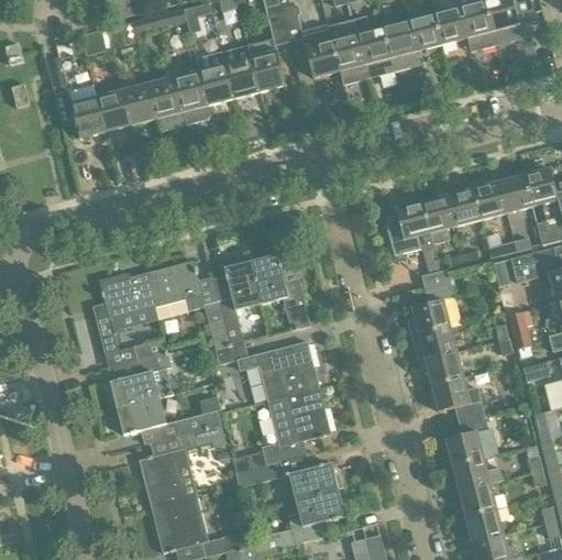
[(217,0),(220,14),(235,11),(233,0),(217,0)]
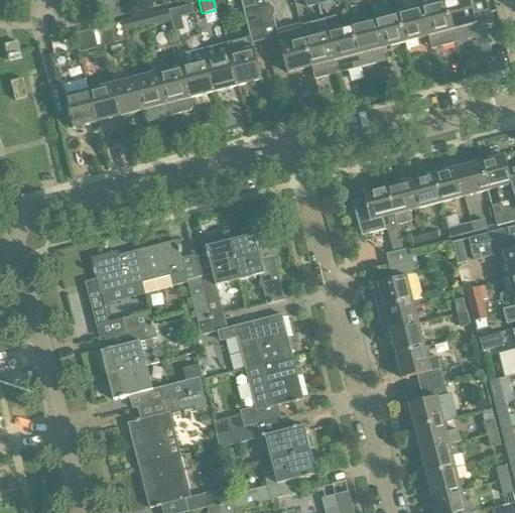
[(241,0),(243,6),(250,34),(226,40),(226,41),(237,84),(261,78),(252,40),(264,37),(254,0),(241,0)]
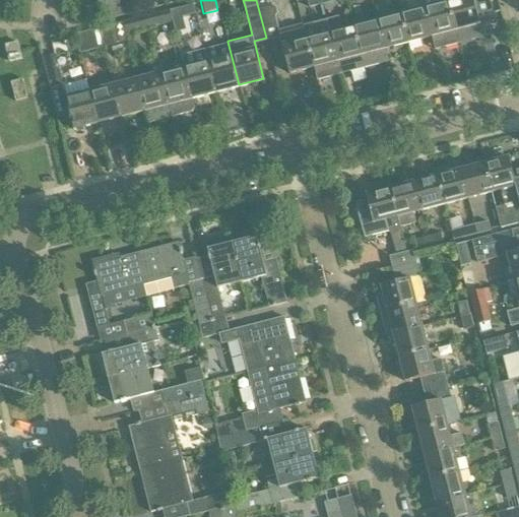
[(256,0),(266,38),(279,35),(277,29),(274,15),(277,11),(275,5),(271,3),(270,0),(267,0),(256,0)]
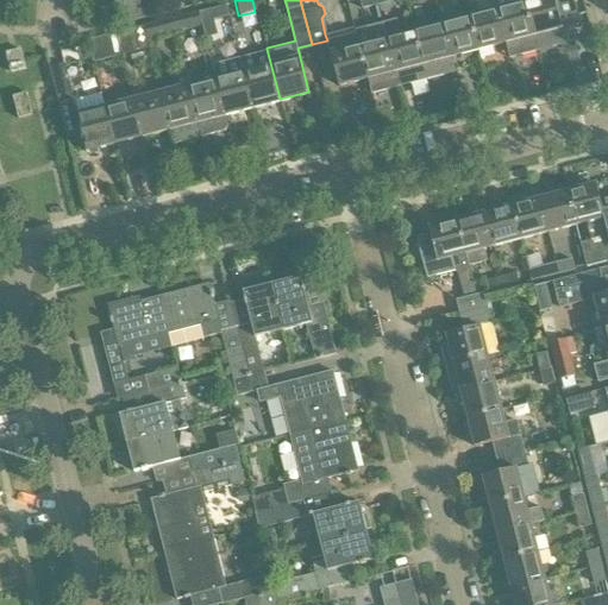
[(524,0),(507,5),(506,0),(494,0),(496,7),(505,41),(507,48),(516,45),(518,52),(537,49),(524,0)]
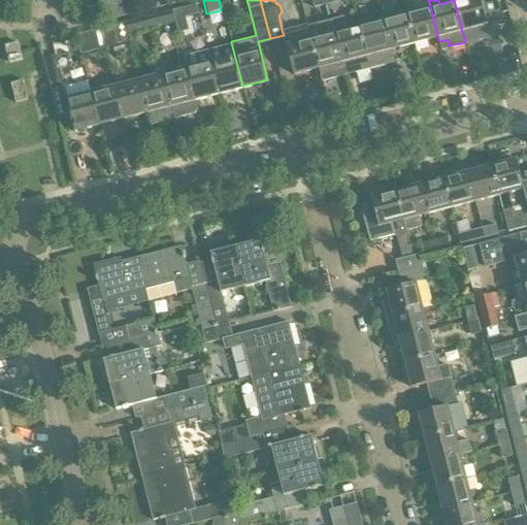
[(454,0),(465,42),(490,36),(488,27),(500,24),(495,4),(493,0),(454,0)]
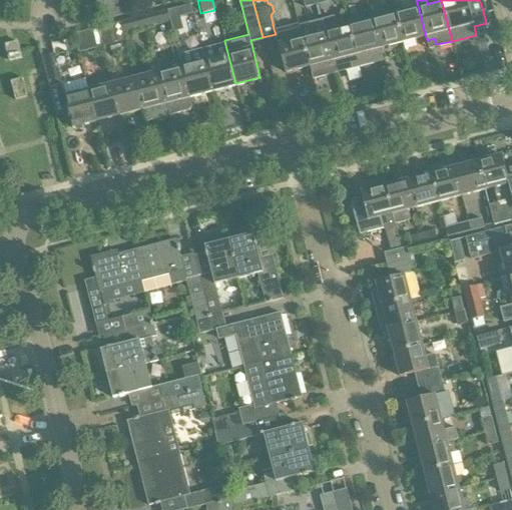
[(189,3),(166,9),(169,18),(192,12),(189,3)]
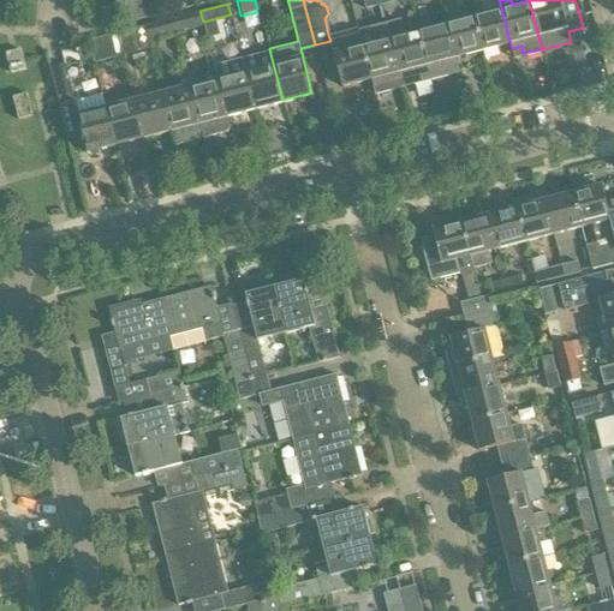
[(501,7),(472,15),(481,48),(510,41),(501,7)]
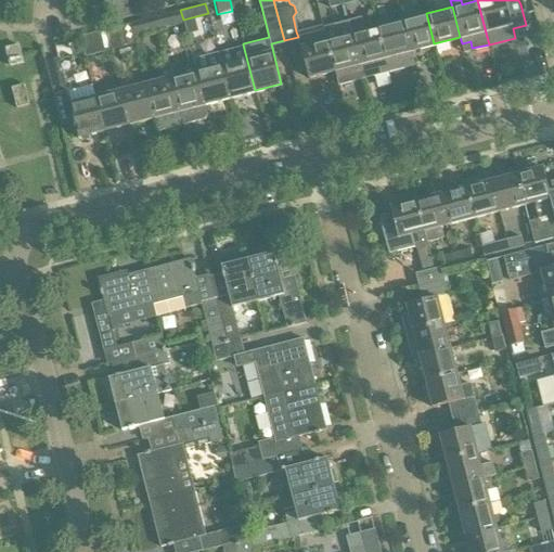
[(179,10),(157,15),(159,27),(182,22),(179,10)]
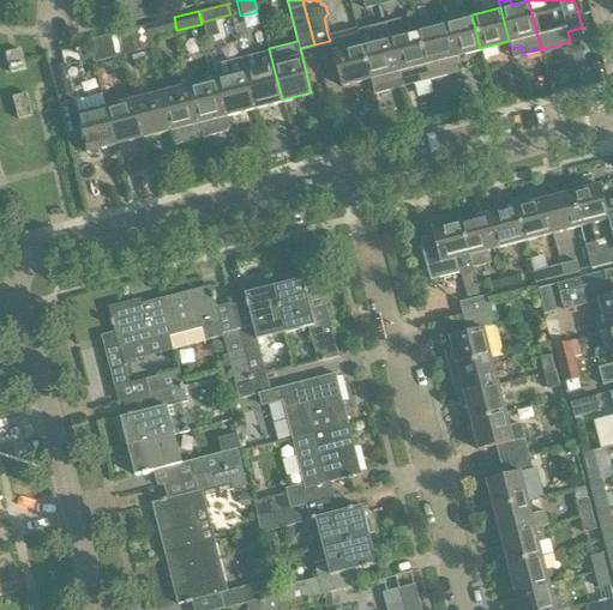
[(472,14),(444,22),(454,55),(480,48),(472,14)]
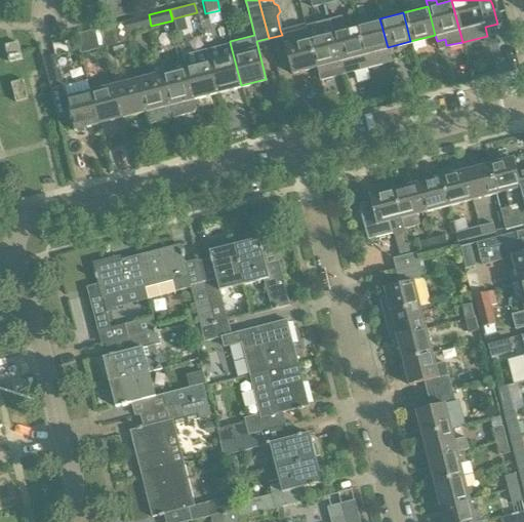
[(151,26),(149,14),(124,21),(127,32),(151,26)]
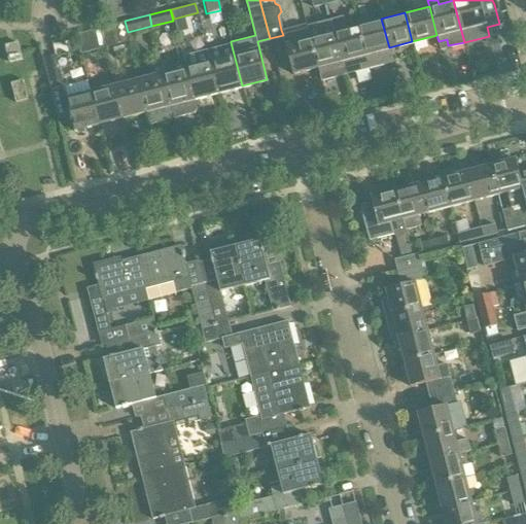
[(357,25),(346,28),(343,14),(329,19),(332,31),(343,68),(351,66),(353,71),(369,67),(357,25)]
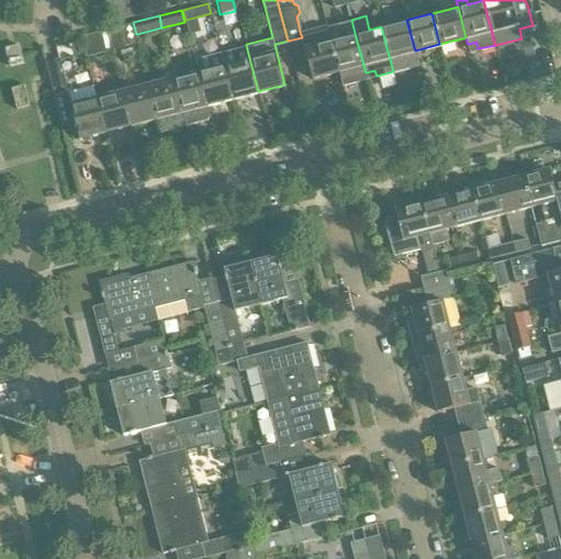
[(351,20),(340,22),(344,36),(329,40),(337,71),(338,70),(343,85),(359,80),(357,75),(366,73),(355,33),(351,20)]
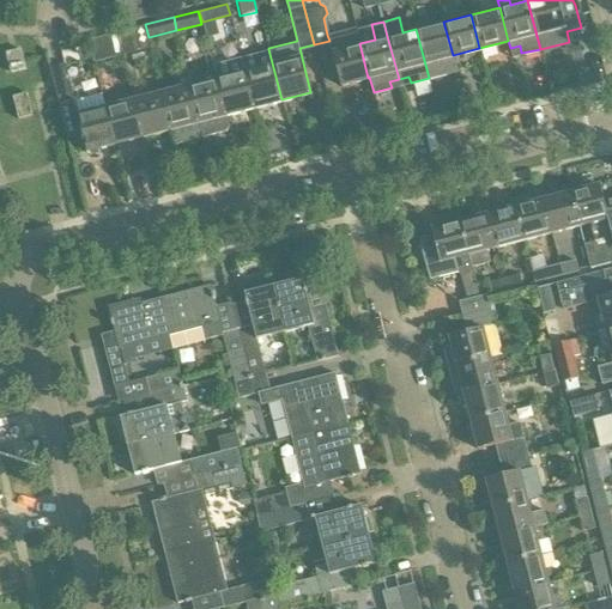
[(453,55),(443,22),(416,29),(429,78),(447,73),(446,67),(455,65),(453,55)]
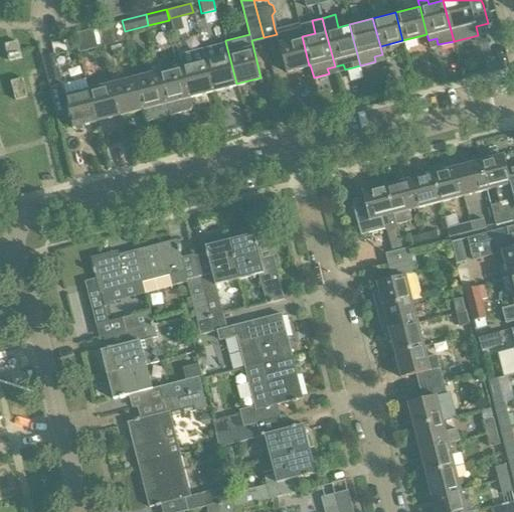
[(299,25),(300,25),(299,22),(275,29),(277,34),(279,42),(286,71),(309,65),(302,36),(299,25)]
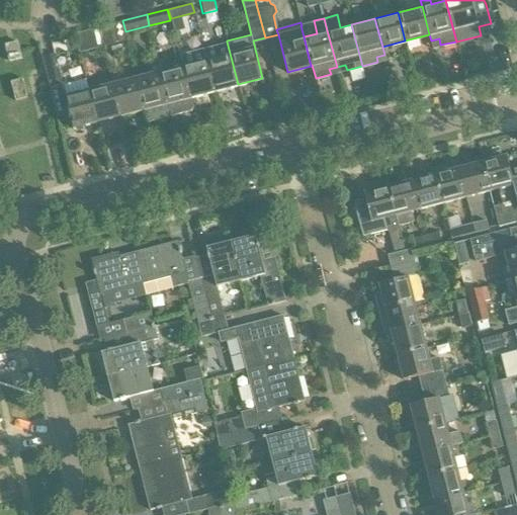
[(97,26),(84,29),(75,31),(79,51),(102,45),(97,26)]
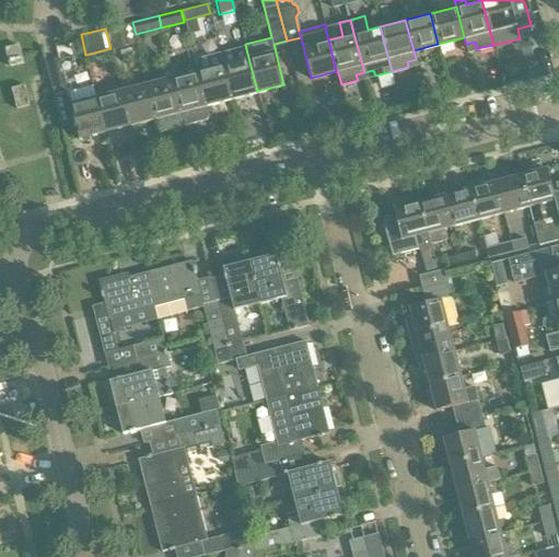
[(9,64),(23,60),(19,43),(4,46),(9,64)]
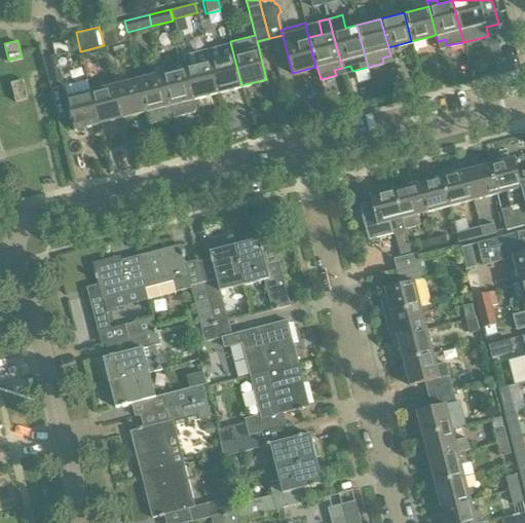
[(117,55),(132,51),(128,42),(114,46),(117,55)]
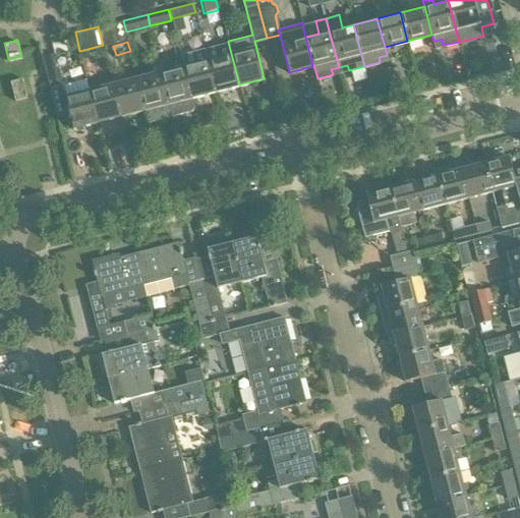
[(205,48),(207,57),(216,92),(239,84),(228,42),(205,48)]
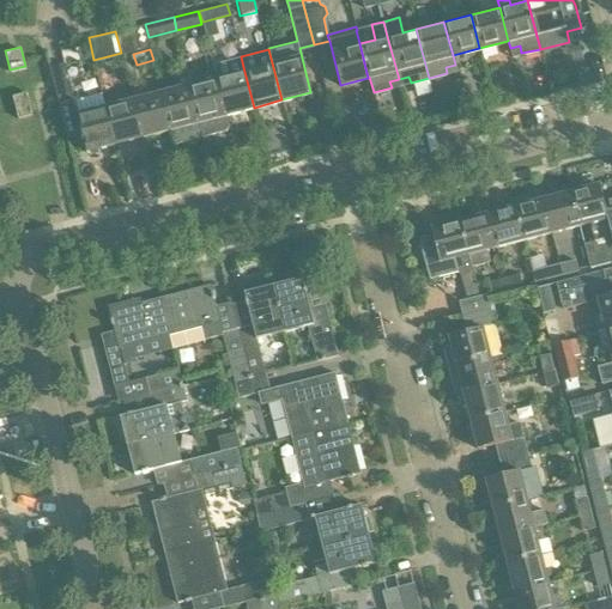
[(77,111),(66,71),(64,62),(48,66),(67,136),(82,132),(86,151),(116,144),(105,103),(77,111)]
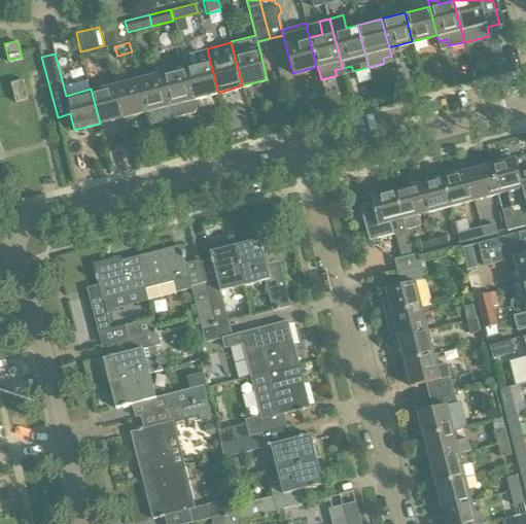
[(185,64),(186,64),(185,58),(177,60),(176,64),(163,68),(175,116),(195,111),(197,107),(195,99),(195,98),(185,64)]
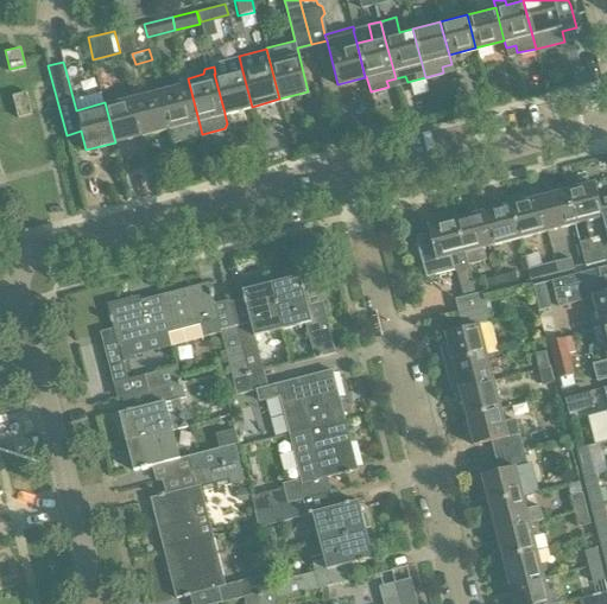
[(241,67),(215,74),(214,74),(225,113),(252,107),(241,67)]
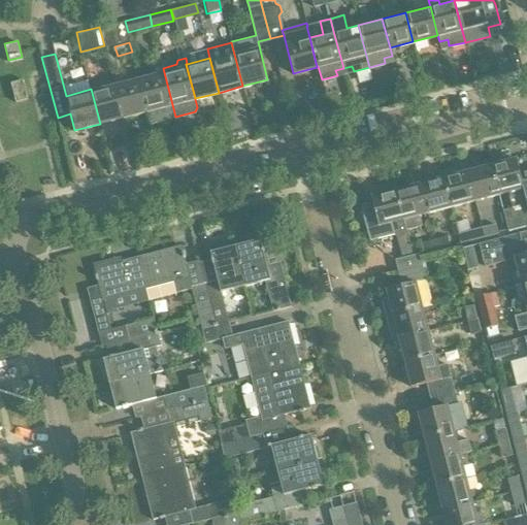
[(152,73),(138,77),(146,111),(151,124),(175,117),(163,68),(162,68),(160,62),(152,64),(151,70),(152,73)]
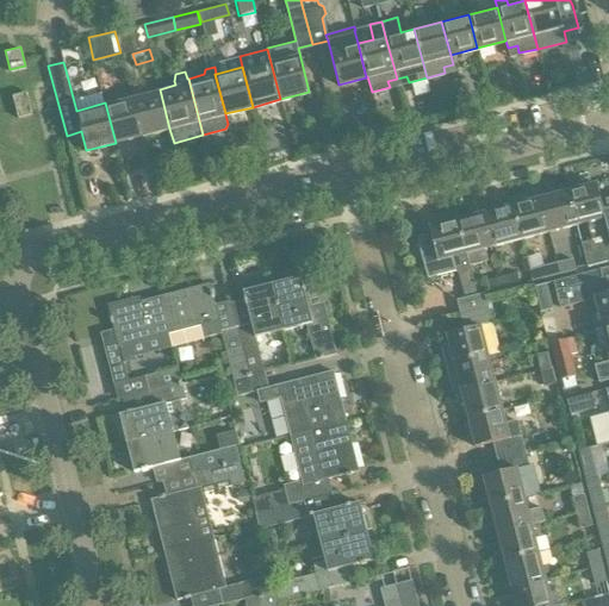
[(160,89),(132,97),(142,136),(169,129),(160,89)]
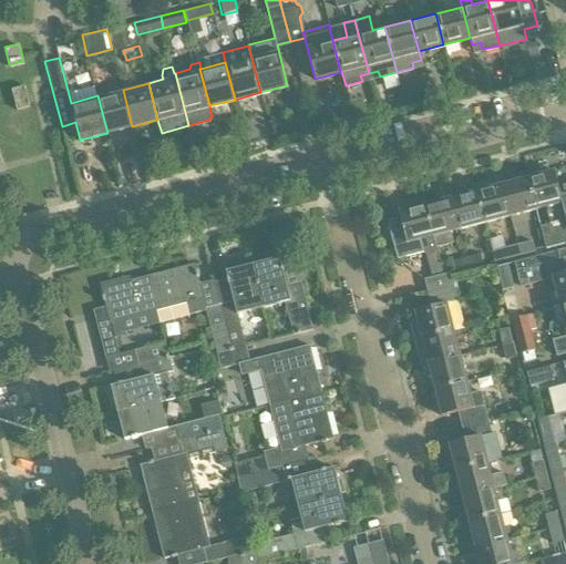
[(28,101),(26,92),(23,84),(11,88),(16,109),(29,105),(28,101)]
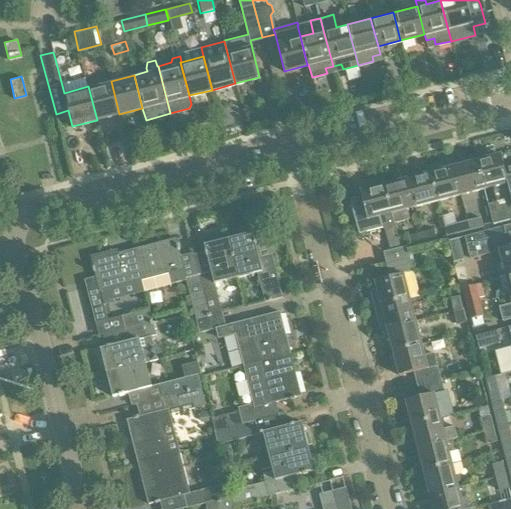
[(111,81),(88,86),(97,120),(119,114),(111,81)]
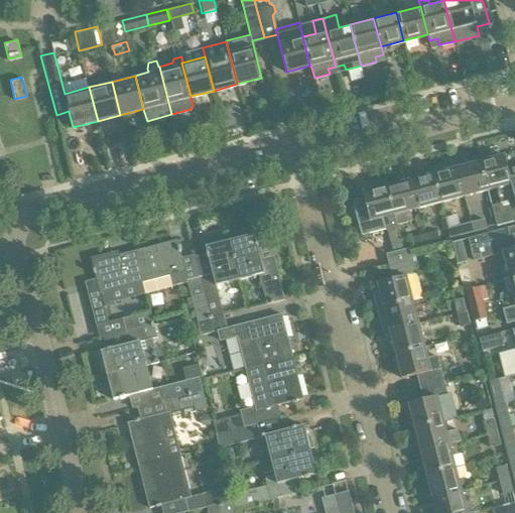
[(503,153),(480,159),(487,188),(495,186),(499,203),(491,205),(496,224),(514,219),(514,164),(507,167),(503,153)]
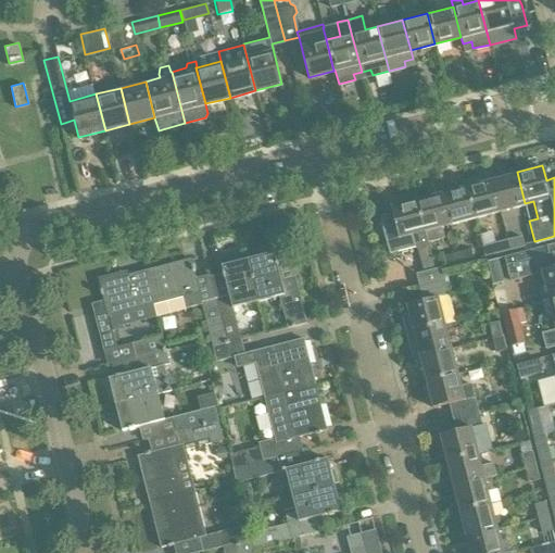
[(517,172),(491,179),(500,210),(525,203),(517,172)]
